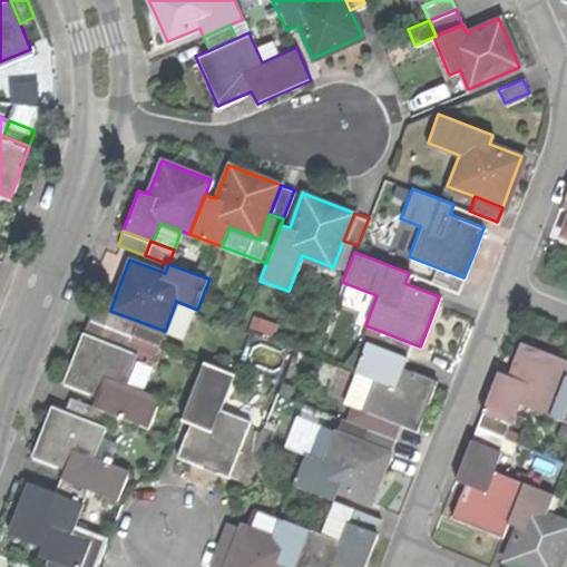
[(458,293),(463,277),(434,266),(429,282),(458,293)]
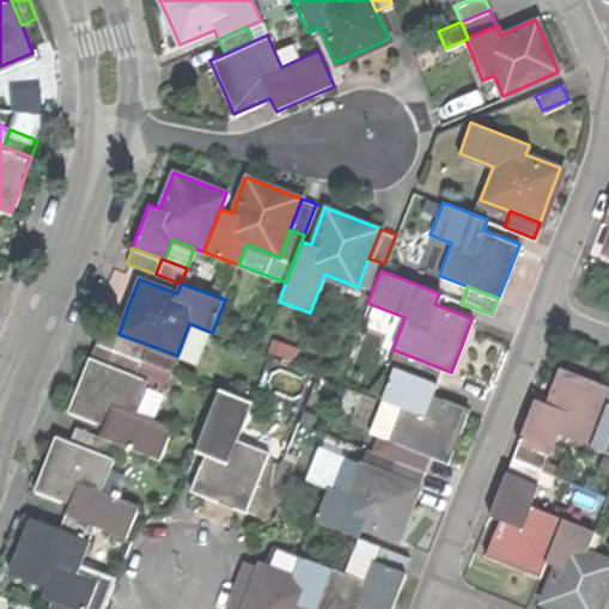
[(142,359),(148,345),(119,334),(113,348),(142,359)]
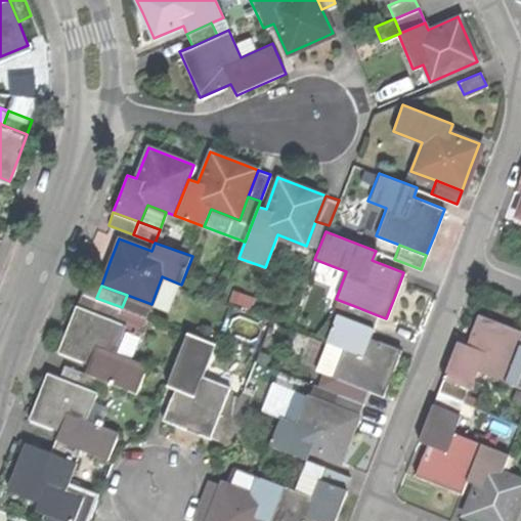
[(117,321),(122,307),(96,298),(91,312),(117,321)]
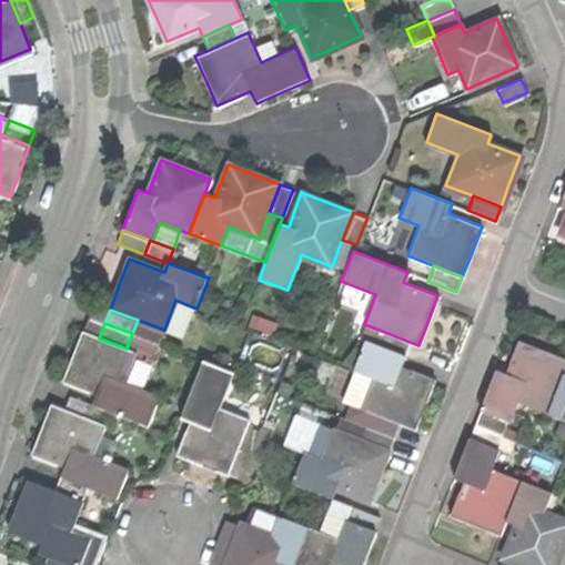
[(382,331),(376,344),(405,355),(410,342),(382,331)]
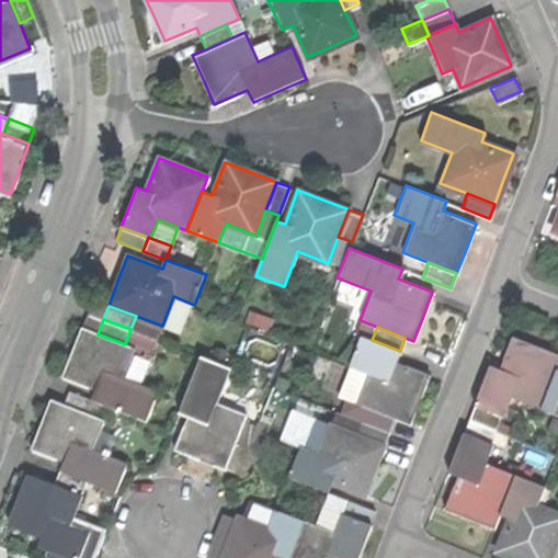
[(134,348),(125,344),(98,334),(80,328),(72,350),(63,374),(95,387),(92,397),(120,407),(149,418),(159,393),(123,378),(134,348)]
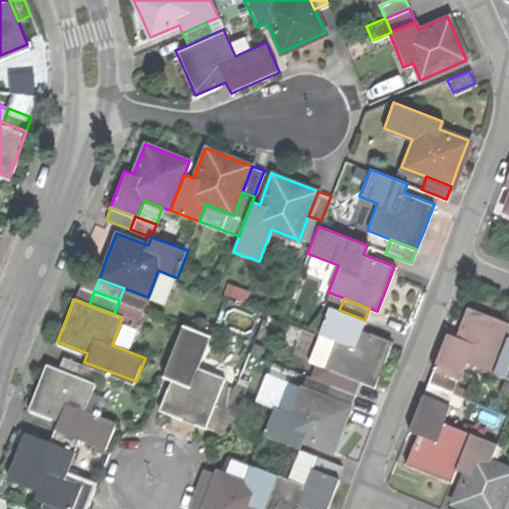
[(466,361),(493,372),(507,336),(508,330),(508,321),(466,305),(455,335),(446,332),(440,347),(432,369),(455,378),(459,380),(466,361)]
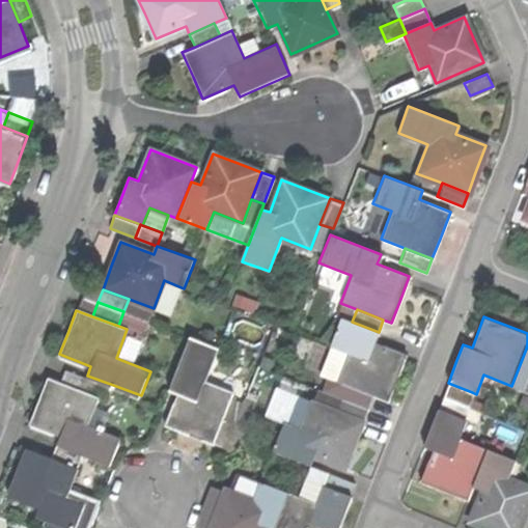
[(336,380),(346,385),(372,394),(387,399),(395,378),(405,353),(374,341),(379,332),(352,322),(339,317),(329,344),(346,352),(336,380)]
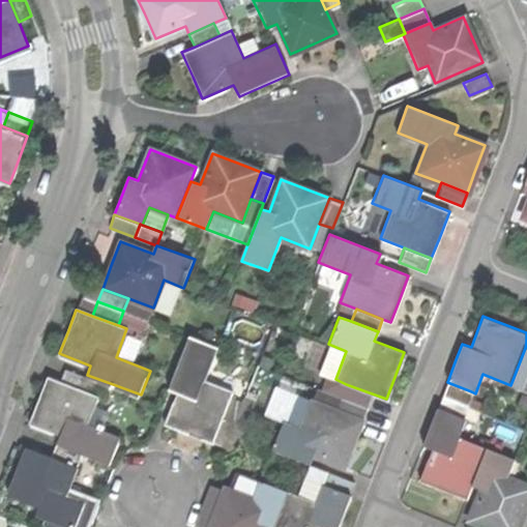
[(189,434),(212,442),(222,417),(230,397),(232,391),(204,381),(216,348),(188,337),(169,389),(177,392),(166,425),(189,434)]
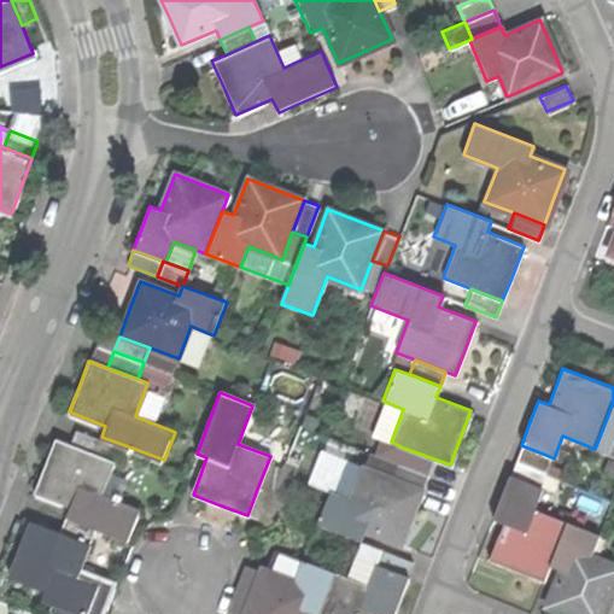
[(613,407),(612,405),(595,449),(613,455),(613,407)]
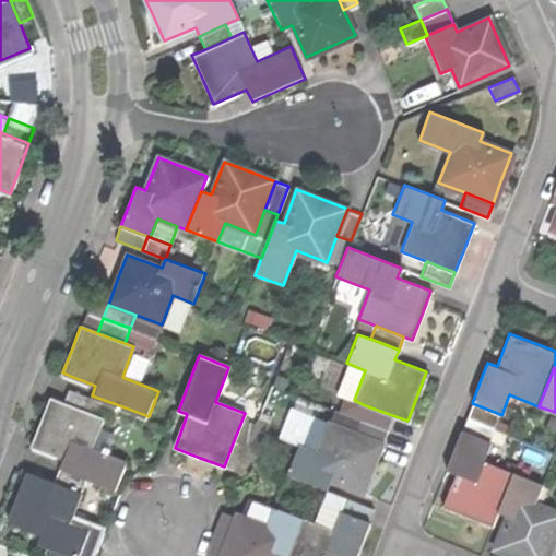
[(114,421),(119,405),(92,395),(69,387),(63,402),(105,417),(114,421)]
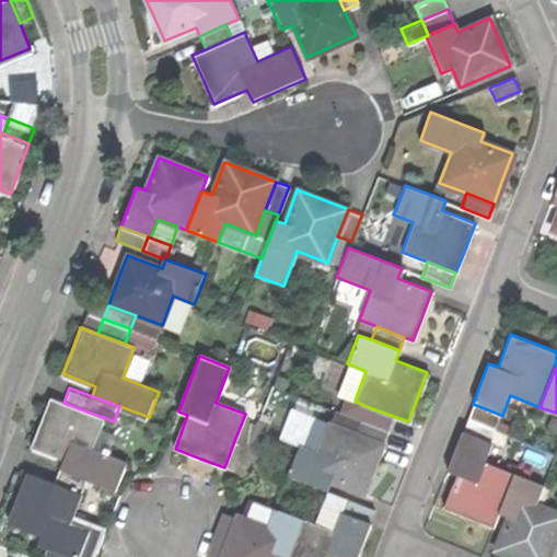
[(93,448),(105,418),(64,403),(51,398),(42,421),(32,448),(65,460),(61,470),(88,479),(103,485),(114,455),(93,448)]
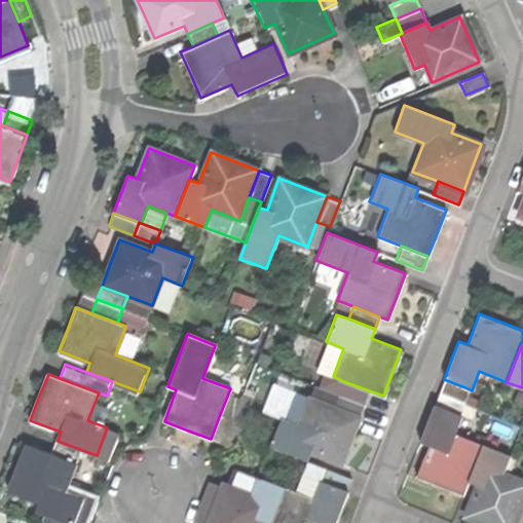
[(463,402),(468,388),(444,379),(439,393),(463,402)]
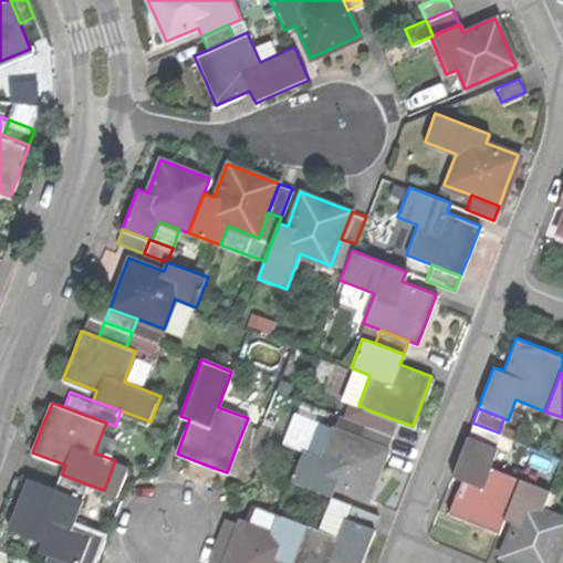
[(369,410),(365,423),(392,434),(397,420),(369,410)]
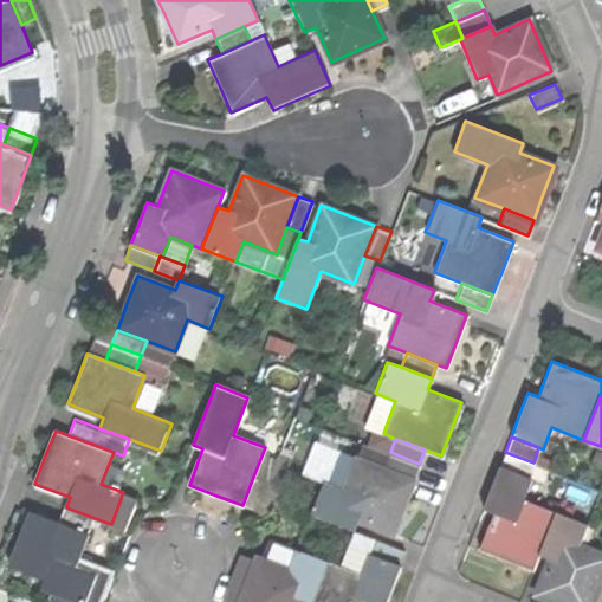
[(356,518),(393,532),(403,503),(413,479),(384,468),(390,452),(363,441),(344,491),(322,483),(310,513),(351,529),(356,518)]
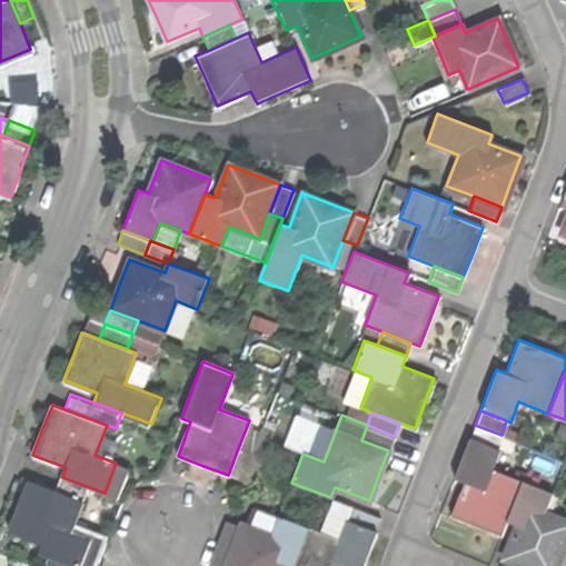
[(394,436),(367,425),(361,440),(388,450),(394,436)]
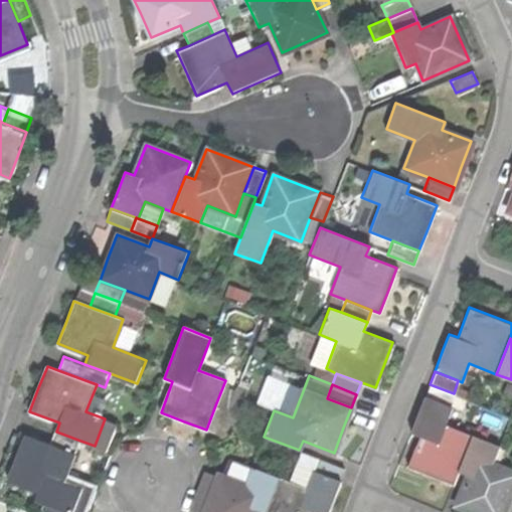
[(449,406),(454,393),(430,384),(424,397),(449,406)]
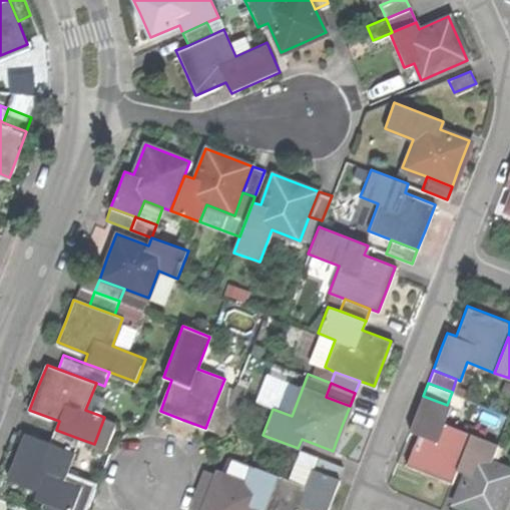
[(236,390),(222,384),(214,404),(228,409),(236,390)]
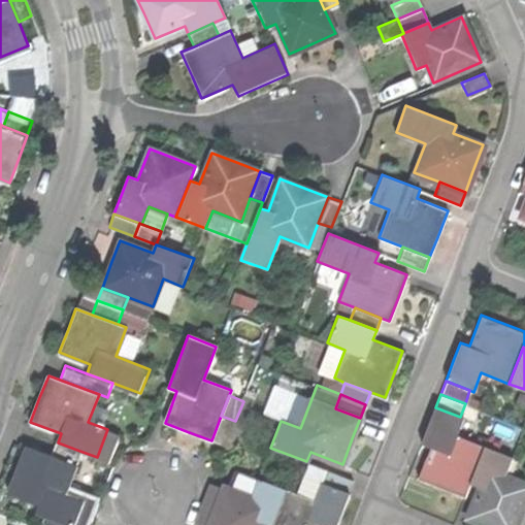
[(462,417),(460,417),(435,407),(428,428),(422,444),(430,447),(418,479),(464,496),(469,483),(484,445),(456,434),(462,417)]
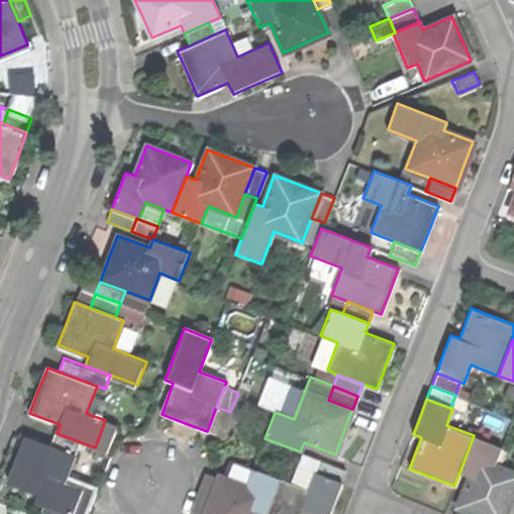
[(230,412),(216,407),(207,431),(221,437),(230,412)]
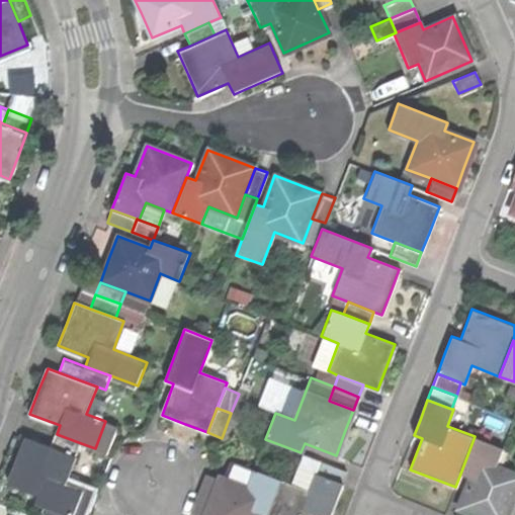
[(77,455),(81,443),(57,434),(52,446),(77,455)]
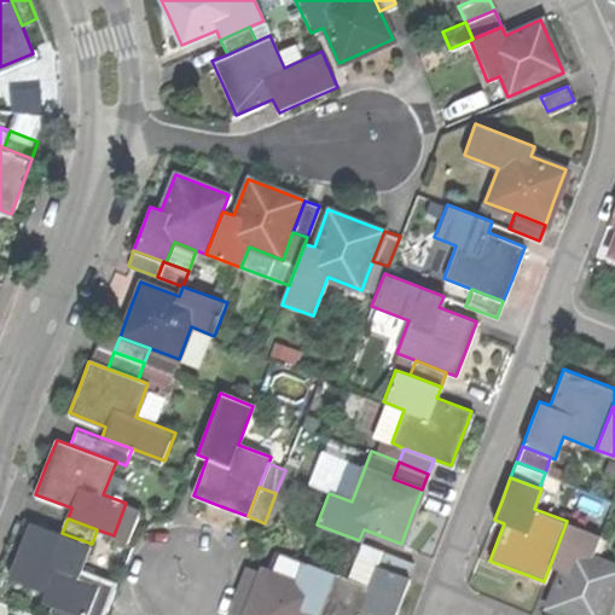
[(85,562),(92,544),(62,533),(32,521),(22,546),(10,578),(45,590),(40,602),(75,614),(87,614),(105,569),(85,562)]
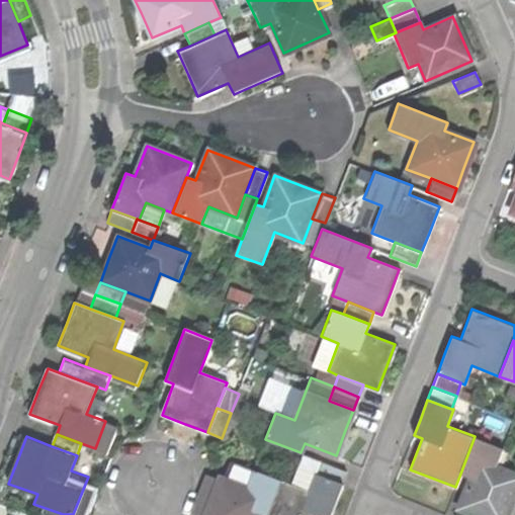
[(503,447),(475,436),(460,474),(469,477),(457,507),(480,514),(508,514),(514,500),(514,496),(514,471),(496,464),(503,447)]
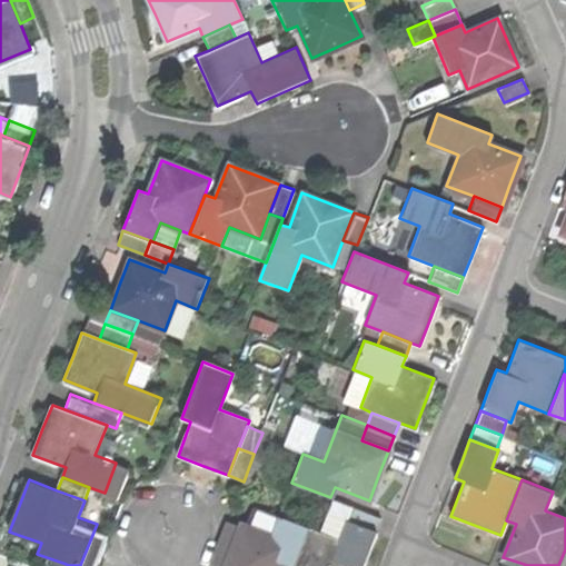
[(335,497),(321,532),(339,538),(347,518),(353,504),(335,497)]
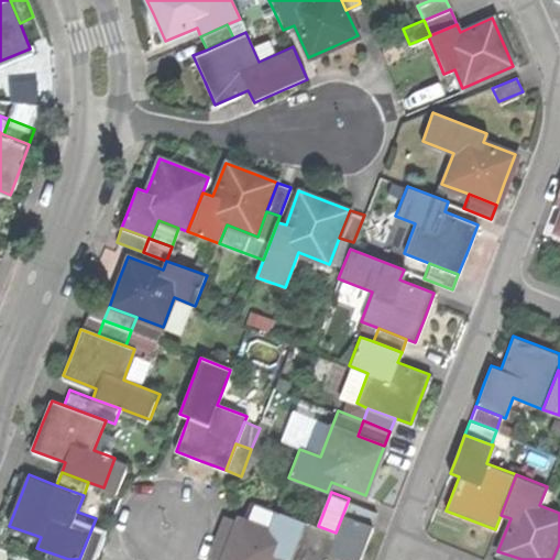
[(377,509),(349,498),(343,513),(372,524),(377,509)]
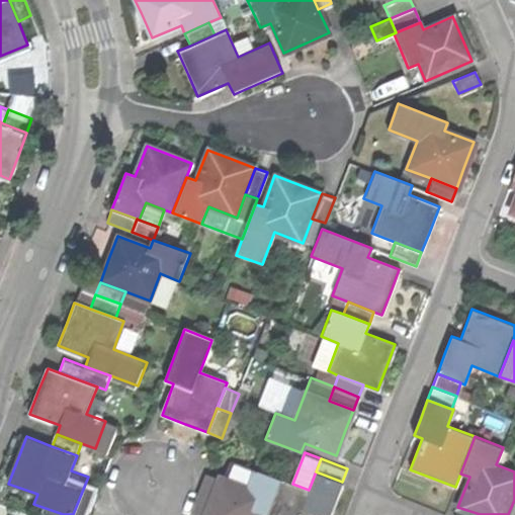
[(234,461),(227,480),(248,488),(255,469),(234,461)]
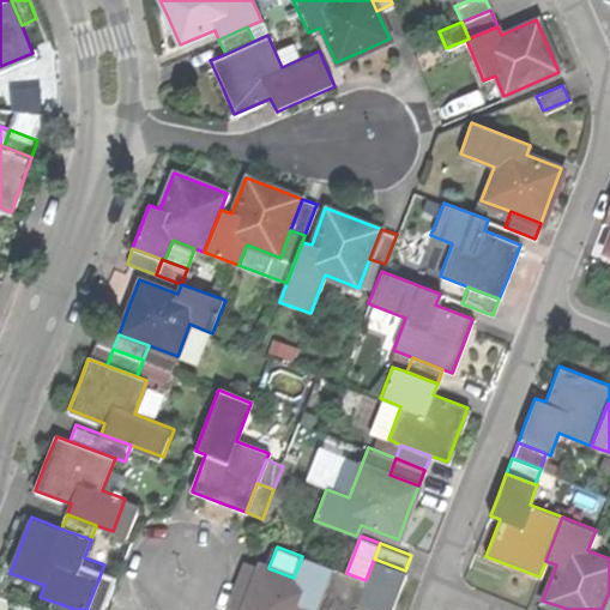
[(269,568),(260,565),(242,609),(306,609),(307,609),(308,609),(318,609),(334,568),(302,556),(294,578),(269,568)]
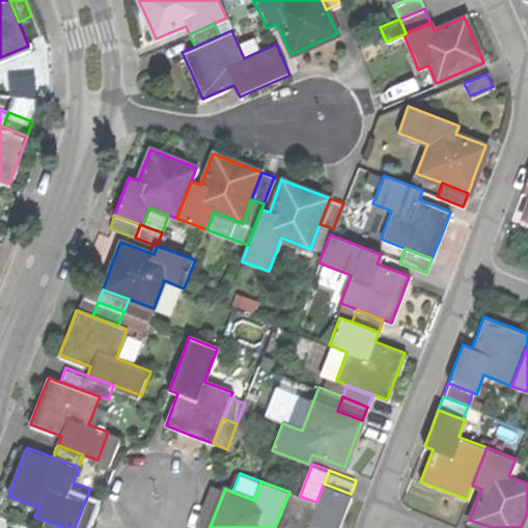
[(195,526),(199,527),(210,527),(225,489),(212,483),(195,526)]
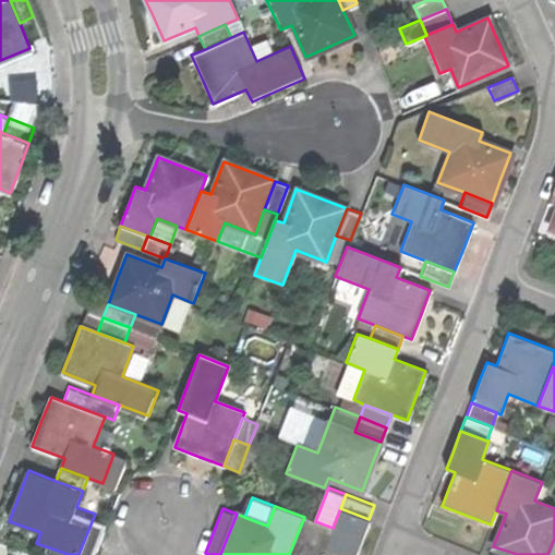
[(315,521),(304,517),(289,554),(354,554),(361,541),(369,519),(340,508),(333,528),(315,521)]
